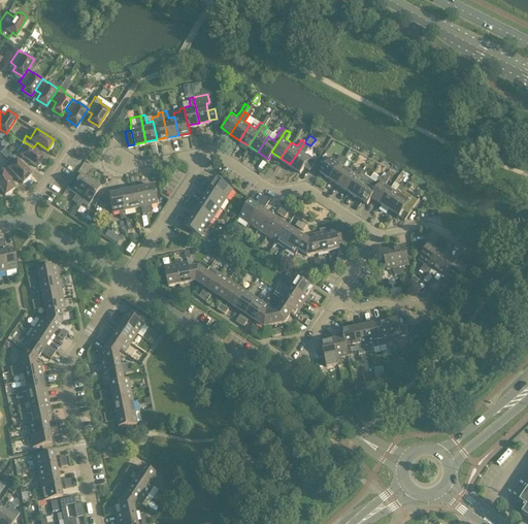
[(12,154),(15,158),(22,163),(27,158),(37,165),(43,155),(33,148),(27,143),(26,143),(23,141),(15,151),(17,151),(12,154)]
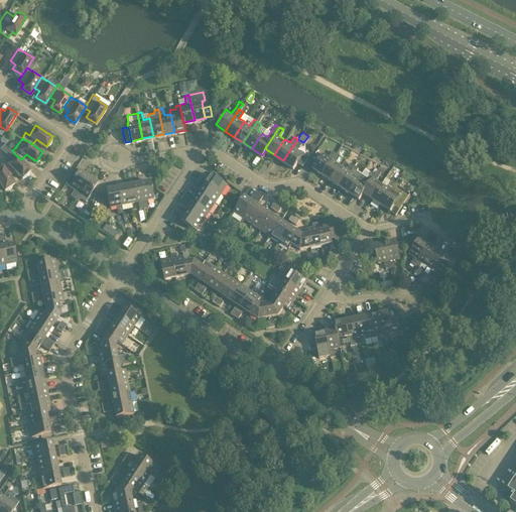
[(301,141),(297,139),(283,160),(293,166),(297,160),(302,163),(308,154),(297,147),(301,141)]
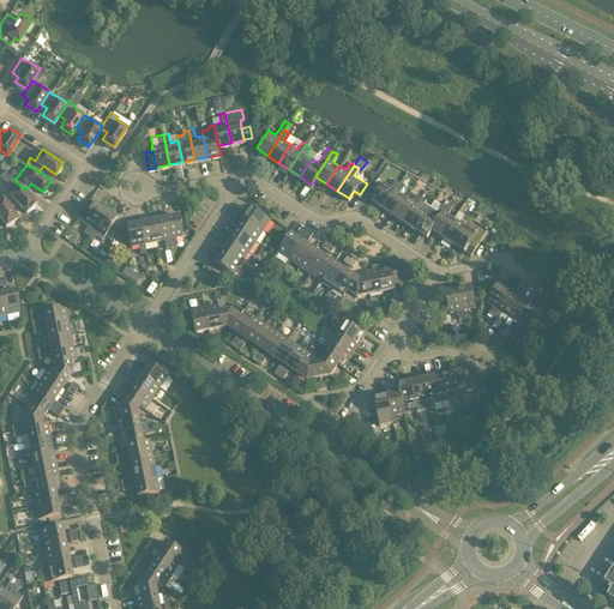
[(383,205),(399,180),(396,176),(391,185),(384,180),(372,198),(383,205)]
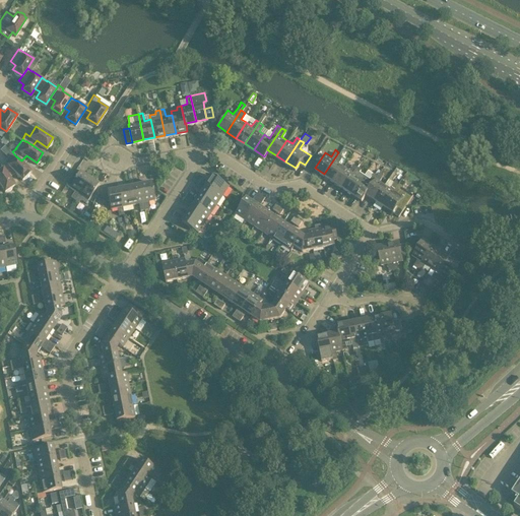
[(338,152),(324,174),(333,180),(343,165),(338,162),(342,154),(338,152)]
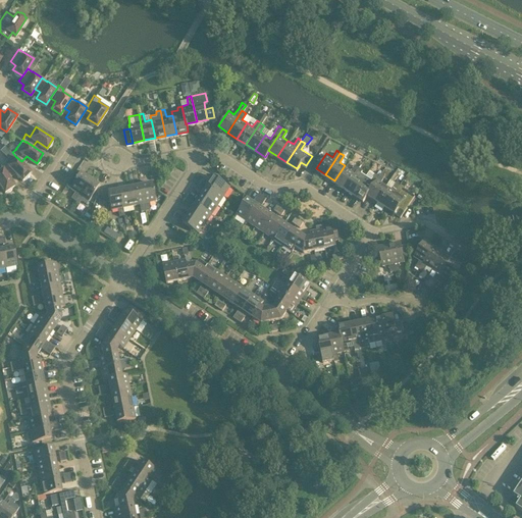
[(31,170),(21,161),(15,156),(8,164),(4,160),(0,163),(2,167),(7,173),(13,169),(22,178),(31,170)]
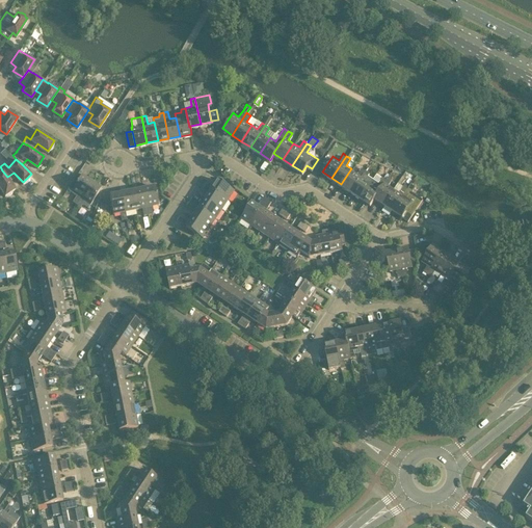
[(351,168),(341,184),(350,190),(365,168),(362,165),(357,173),(351,168)]
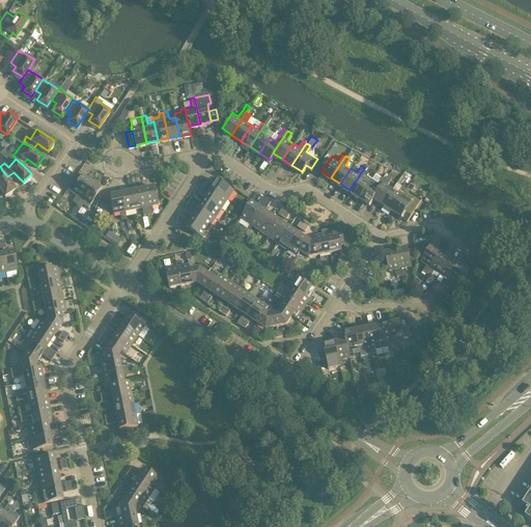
[(350,190),(359,196),(371,177),(366,174),(368,170),(364,168),(350,190)]
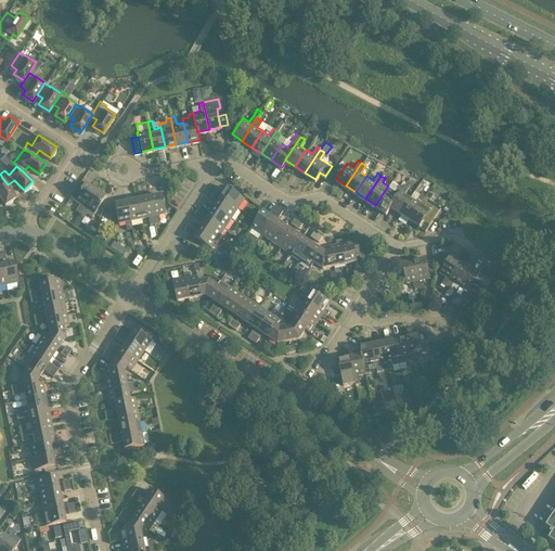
[(0,195),(4,203),(15,195),(8,184),(2,178),(0,179),(0,195)]
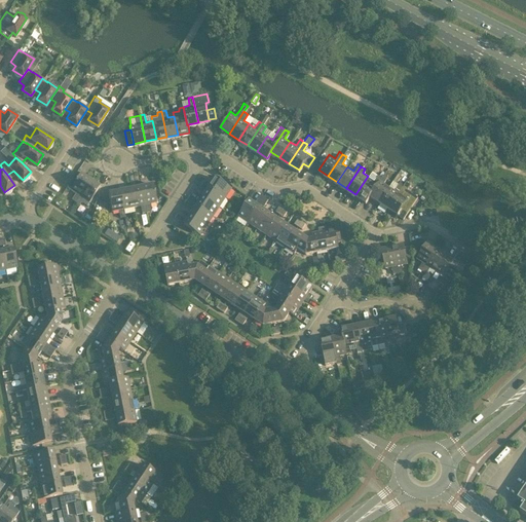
[(75,199),(89,178),(77,169),(66,185),(75,190),(71,197),(75,199)]
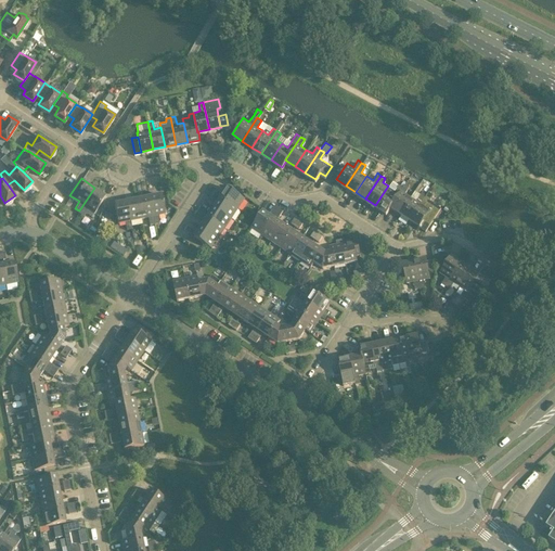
[(375,205),(386,213),(390,205),(389,205),(400,189),(404,182),(403,181),(400,186),(398,184),(394,190),(388,186),(375,205)]
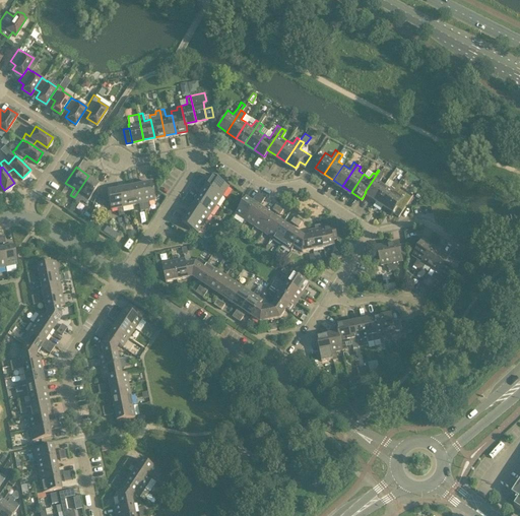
[(365,192),(366,192),(374,198),(384,183),(379,179),(383,173),(379,171),(375,177),(365,192)]
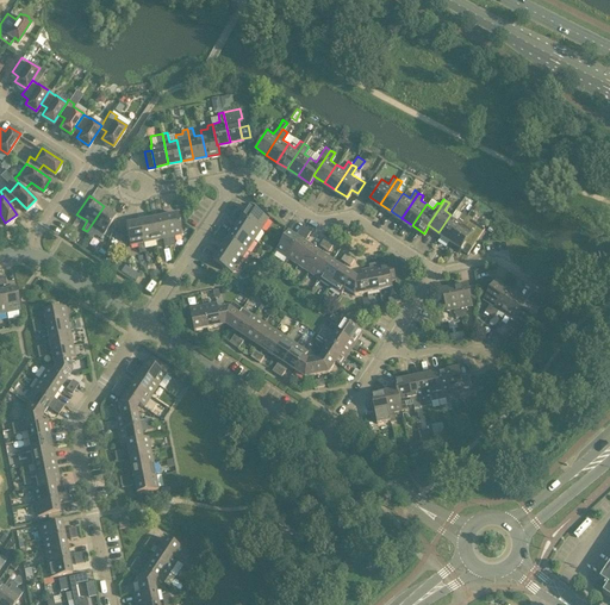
[(242,214),(261,226),(268,216),(250,203),(242,214)]
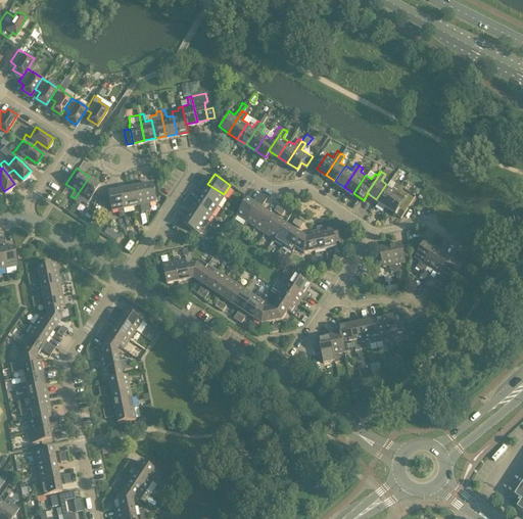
[(89,198),(99,183),(89,177),(75,198),(79,201),(81,198),(86,202),(89,198)]
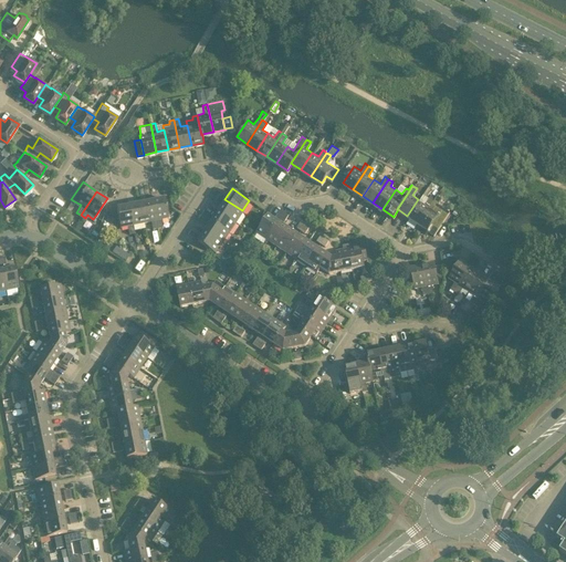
[(433,199),(417,222),(428,229),(433,233),(449,209),(438,203),(442,196),(437,193),(435,197),(433,199)]
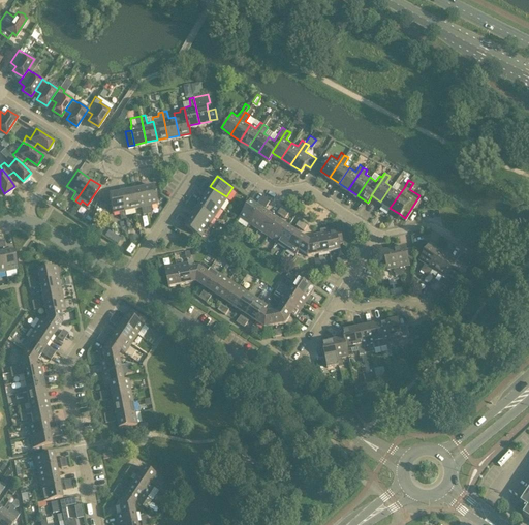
[(142,185),(147,211),(152,210),(150,203),(157,201),(153,183),(142,185)]
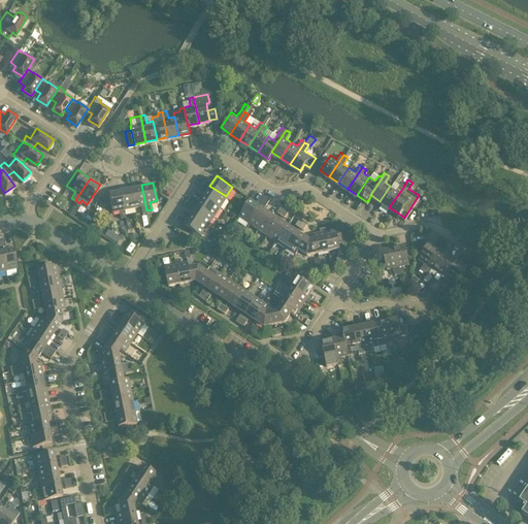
[(390,186),(380,201),(389,207),(404,186),(400,183),(396,189),(390,186)]
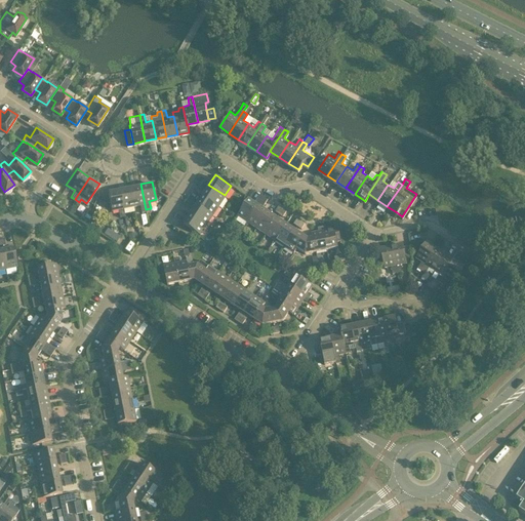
[(142,210),(146,209),(140,184),(129,186),(133,204),(139,203),(142,210)]
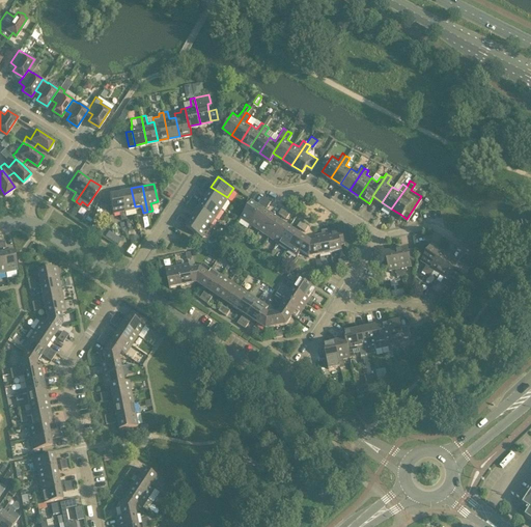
[(221,206),(227,197),(211,187),(204,196),(221,206)]
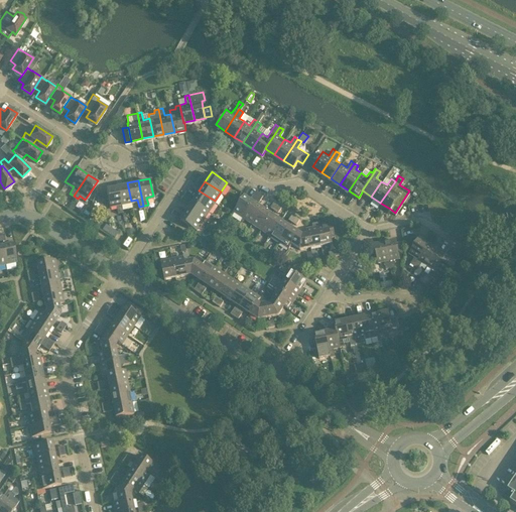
[(127,182),(117,184),(121,203),(131,201),(127,182)]
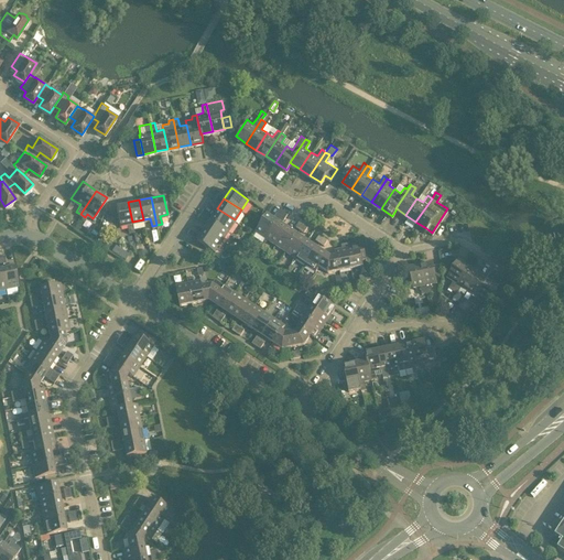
[(129,230),(133,229),(128,202),(116,204),(119,224),(127,223),(129,230)]
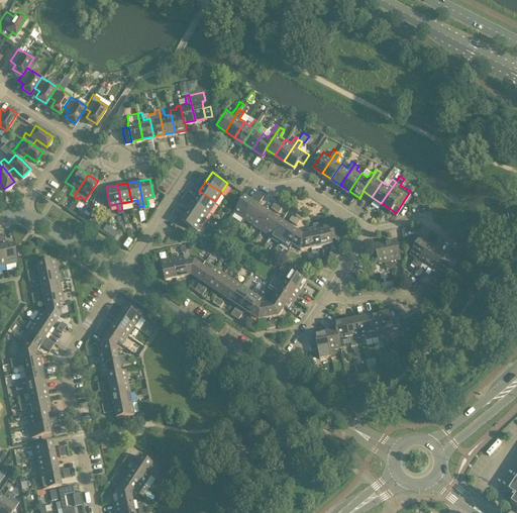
[(209,210),(215,201),(199,191),(193,200),(209,210)]
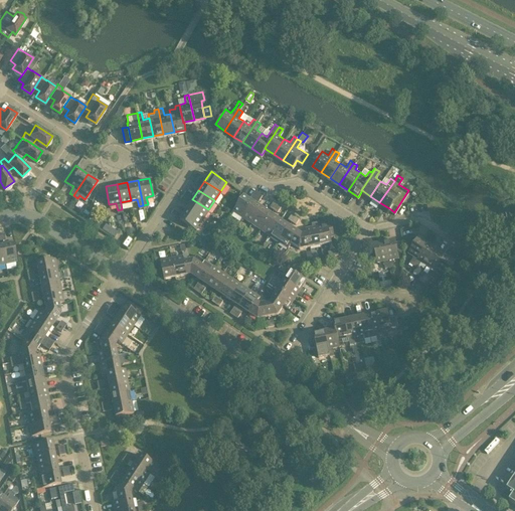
[(252,199),(243,193),(232,208),(242,215),(252,199)]
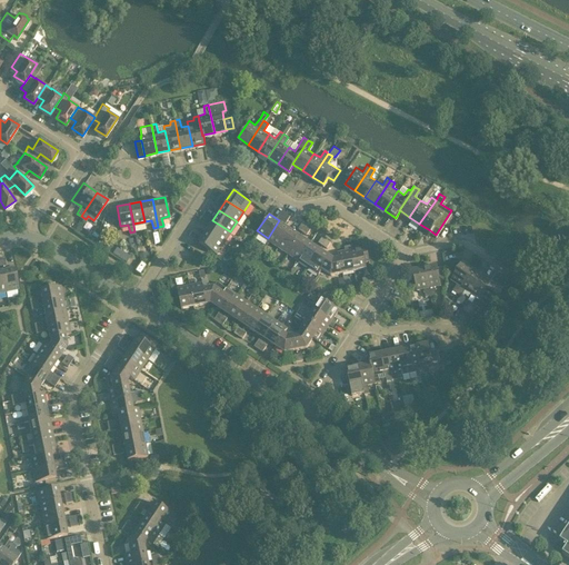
[(230,231),(212,220),(206,230),(223,241),(230,231)]
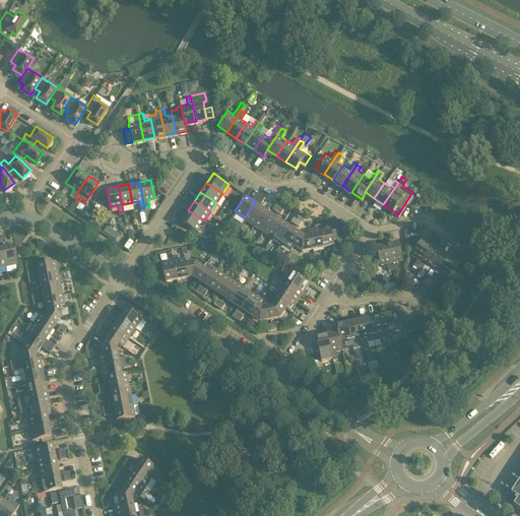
[(245,217),(254,223),(264,207),(255,201),(245,217)]
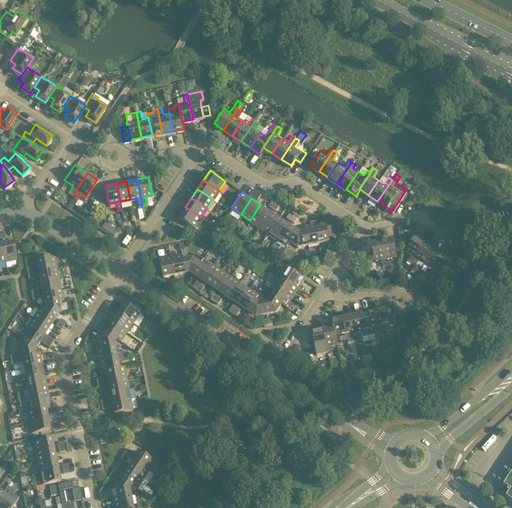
[(269,210),(260,204),(250,220),(259,226),(269,210)]
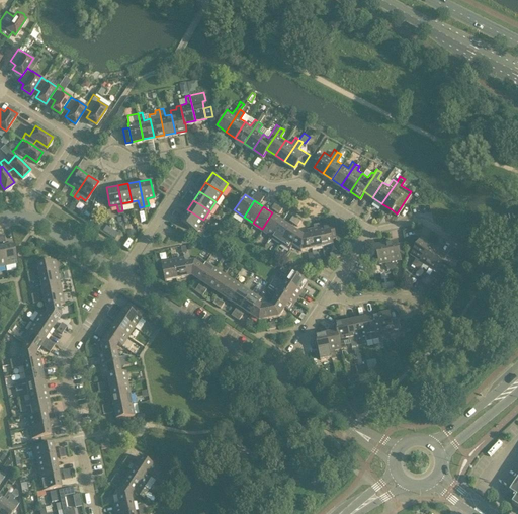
[(197,230),(203,220),(187,209),(181,219),(197,230)]
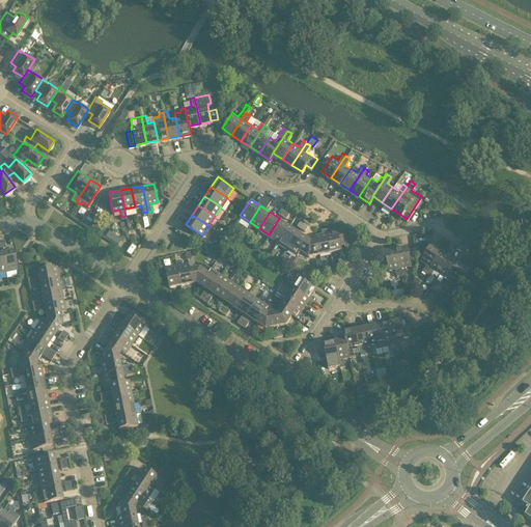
[(269,234),(278,241),(288,224),(279,218),(269,234)]
